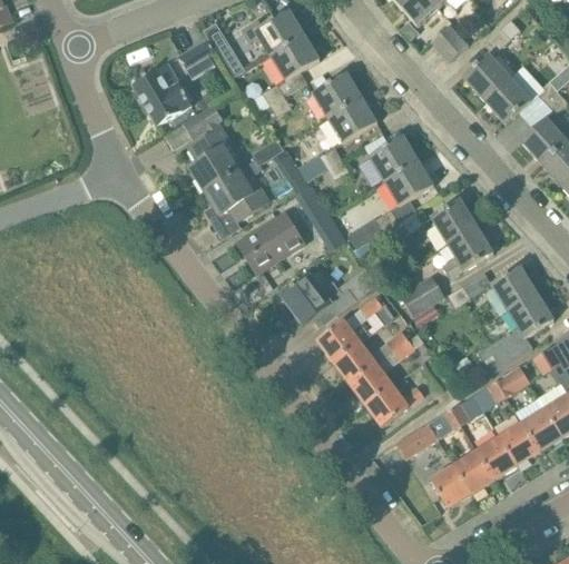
[(0,0),(0,25),(10,20),(2,0),(0,0)]
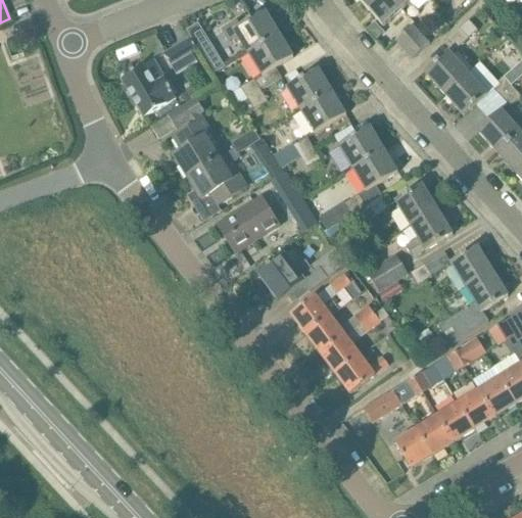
[(362,0),(383,24),(402,6),(397,0),(362,0)]
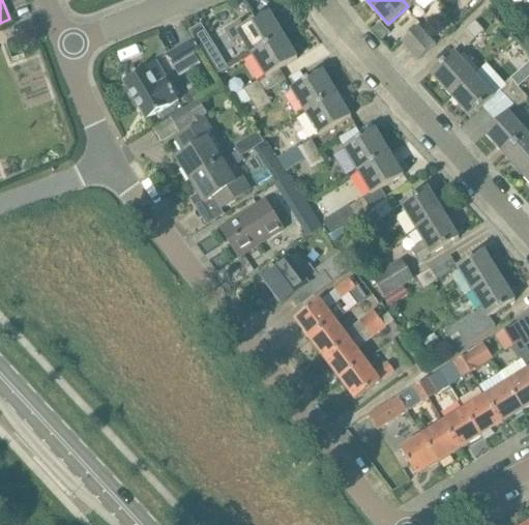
[(496,0),(505,10),(513,1),(512,0),(496,0)]
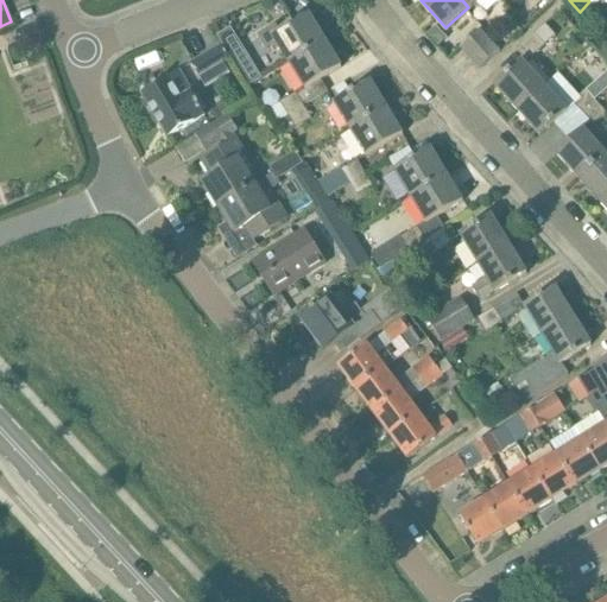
[(276,39),(289,58),(326,37),(308,10),(280,26),(277,20),(259,31),(267,45),(276,39)]
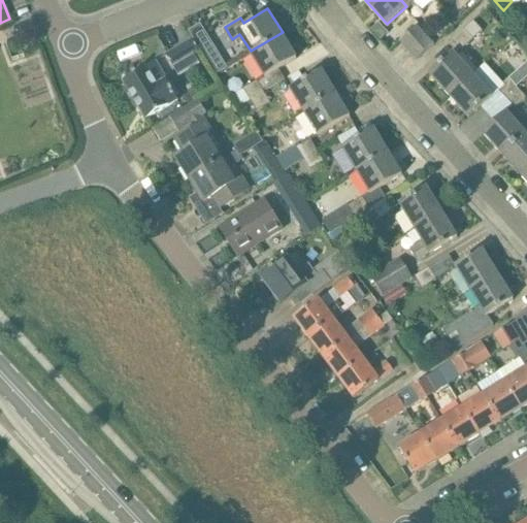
[(482,25),(473,15),(452,35),(461,44),(482,25)]
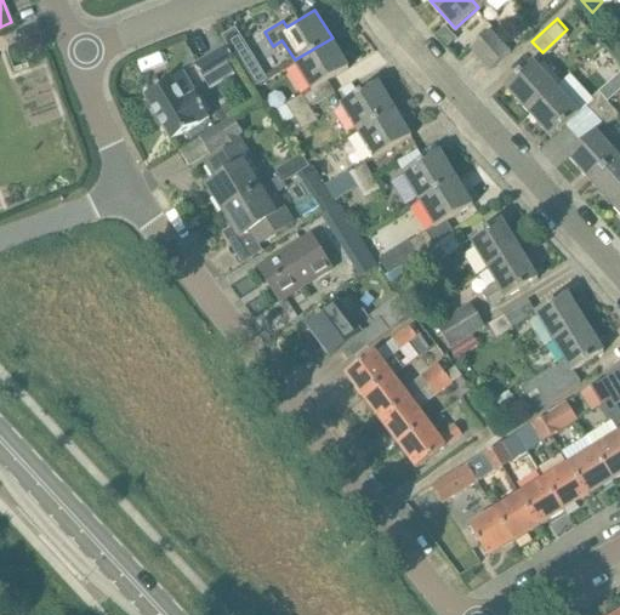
[(470,44),(479,55),(501,35),(490,24),(470,44)]
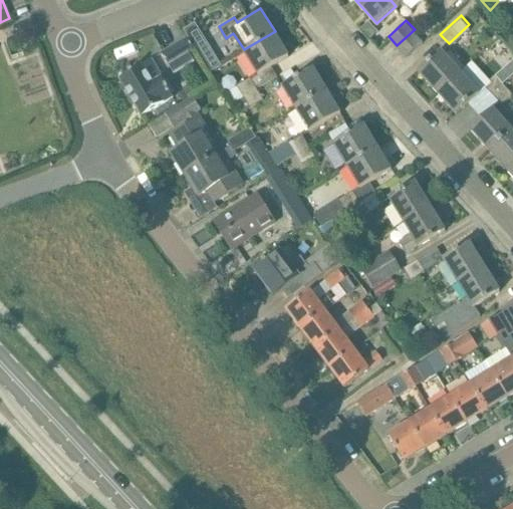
[(415,29),(397,45),(405,54),(423,38),(415,29)]
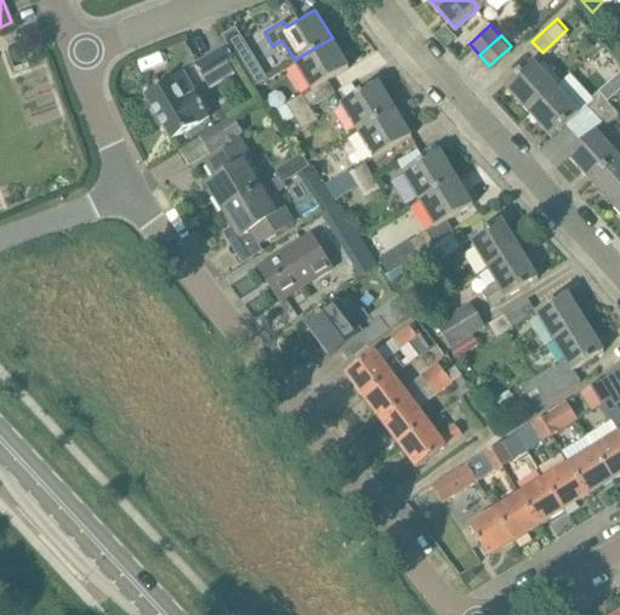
[(348,63),(333,38),(295,60),(312,86),(348,63)]
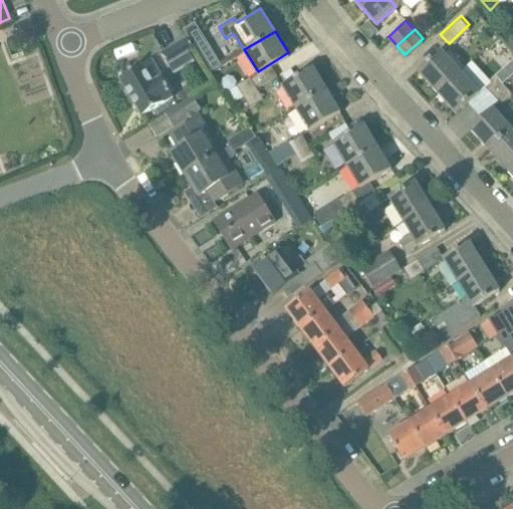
[(187,34),(161,49),(168,60),(194,45),(187,34)]
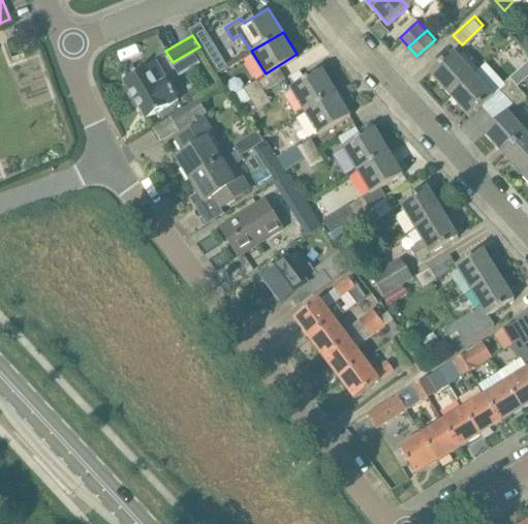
[(205,55),(214,70),(225,63),(216,48),(205,55)]
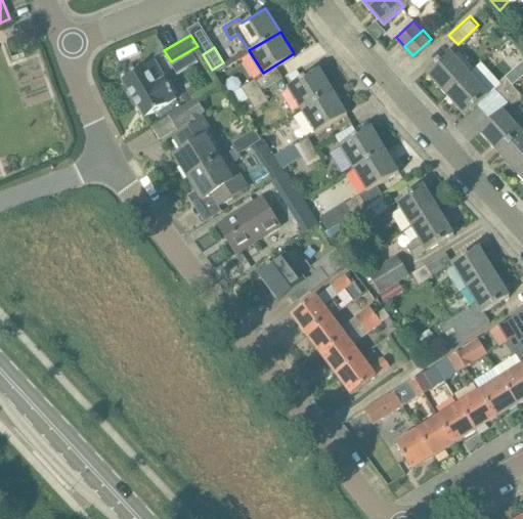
[(426,70),(445,91),(469,70),(449,48),(426,70)]
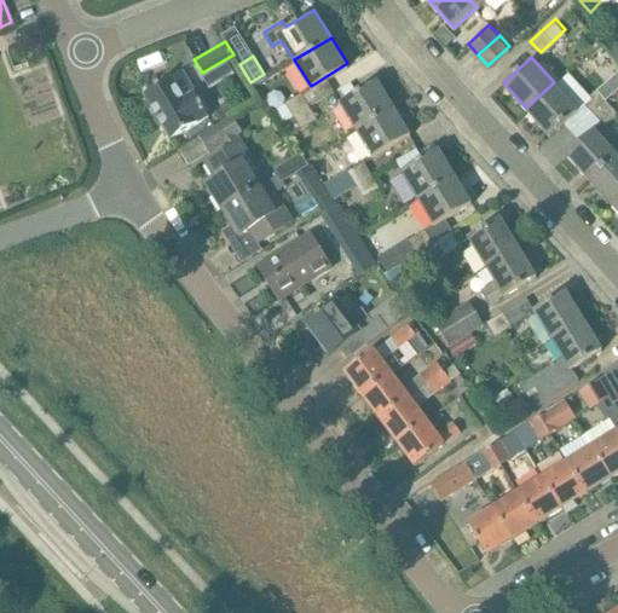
[(182,68),(144,91),(171,134),(208,113),(206,107),(209,104),(201,91),(197,93),(182,68)]
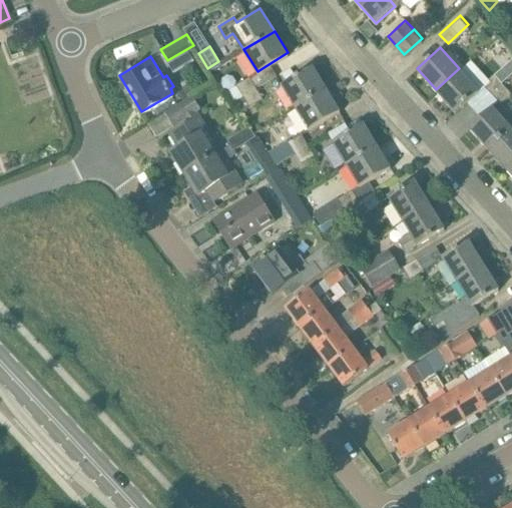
[(326,87),(312,64),(281,84),(295,106),(326,87)]
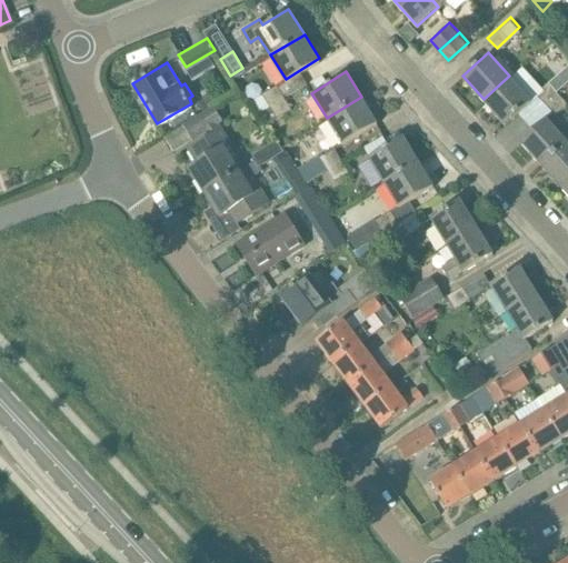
[(530,100),(509,76),(484,99),(505,122),(530,100)]
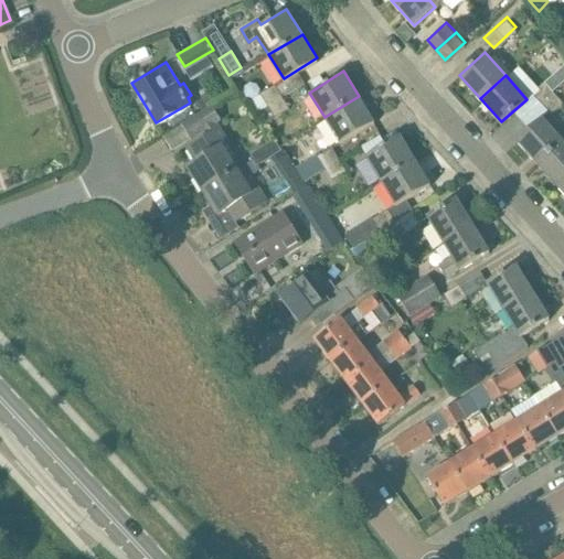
[(532,90),(541,100),(553,89),(544,79),(532,90)]
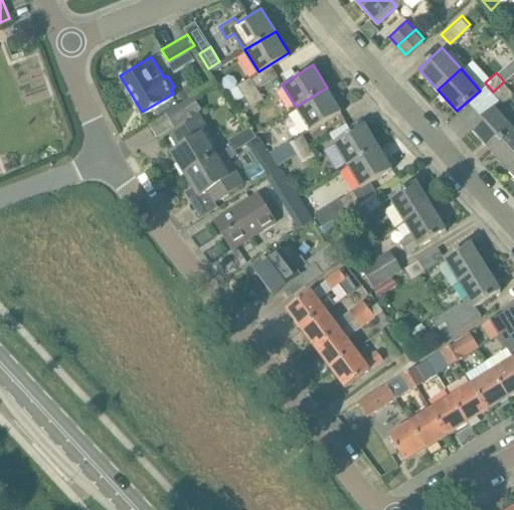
[(234,101),(244,94),(258,86),(250,74),(237,82),(227,90),(234,101)]
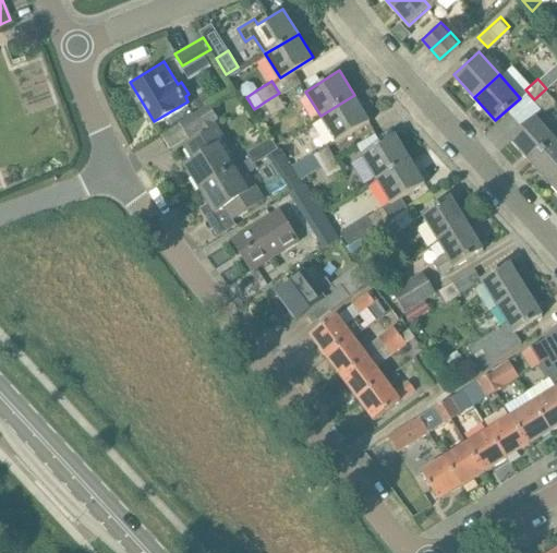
[(556,98),(546,88),(534,99),(544,109),(556,98)]
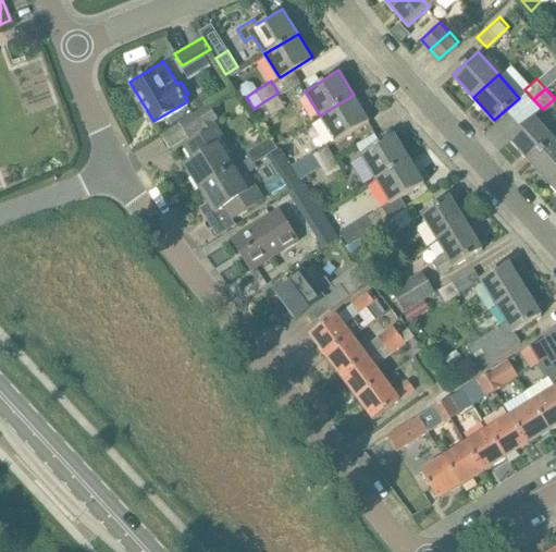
[(279,93),(264,101),(271,113),(285,103),(279,93)]
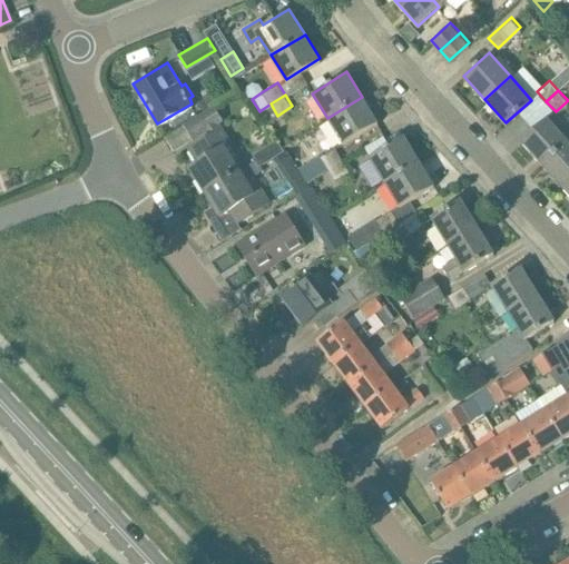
[(378,121),(362,97),(327,118),(343,142),(378,121)]
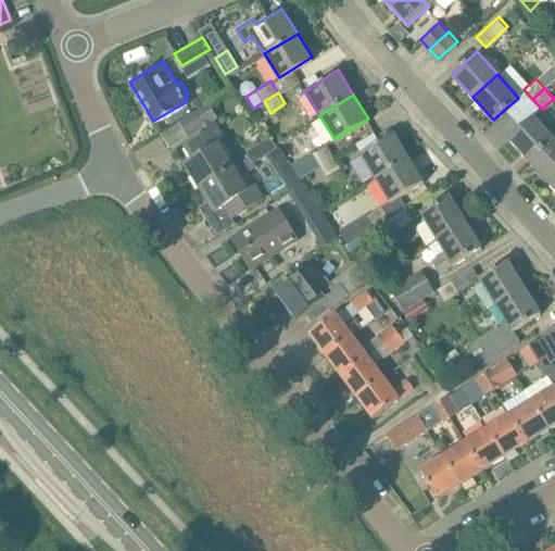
[(217,114),(210,101),(180,120),(188,133),(217,114)]
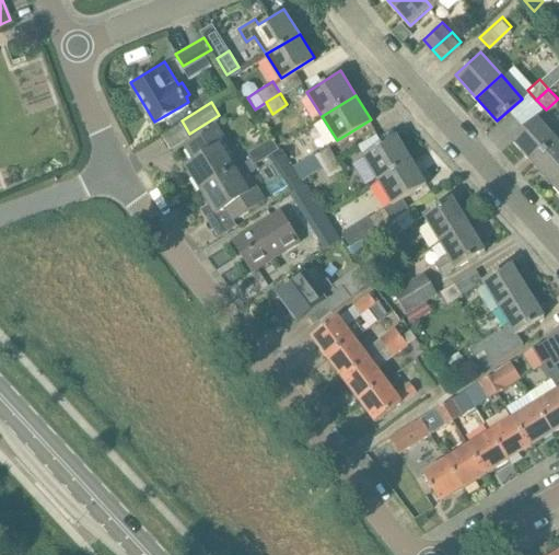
[(511,137),(533,160),(558,137),(537,114),(511,137)]
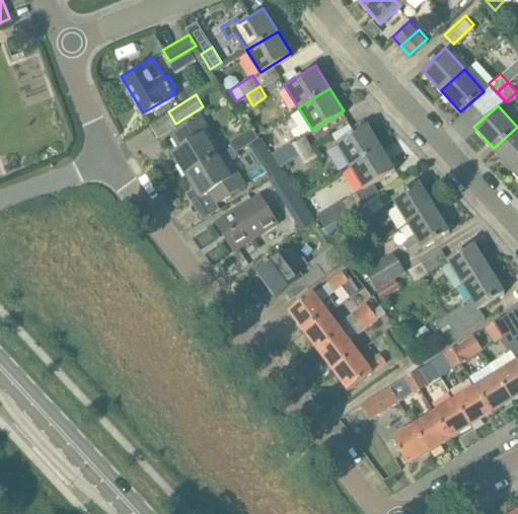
[(180,146),(172,151),(187,172),(223,149),(219,141),(212,145),(196,120),(173,132),(180,146)]
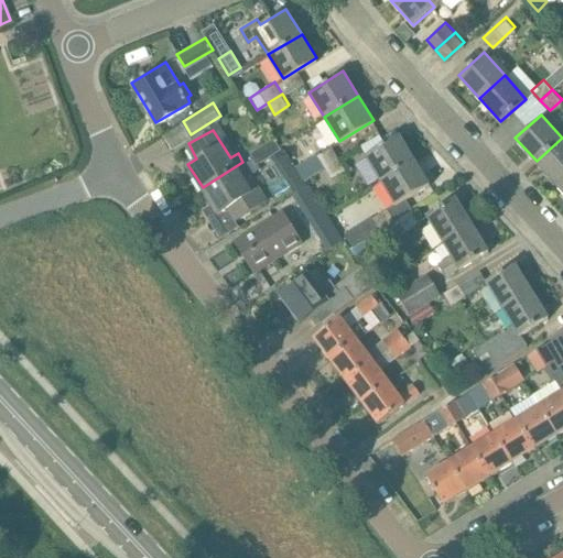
[(380,178),(414,157),(399,133),(365,154),(380,178)]
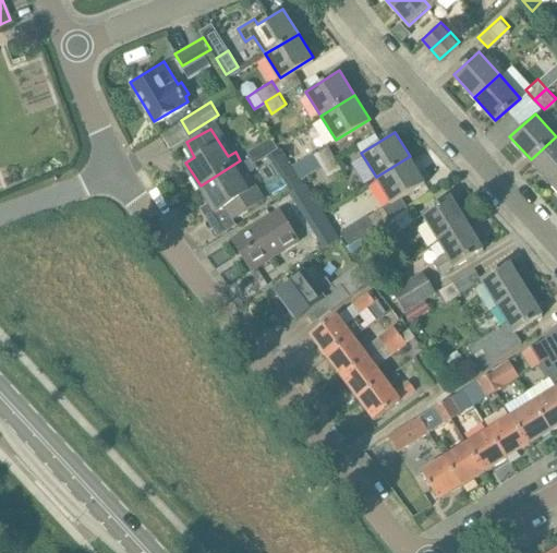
[(271,134),(259,142),(266,153),(278,145),(271,134)]
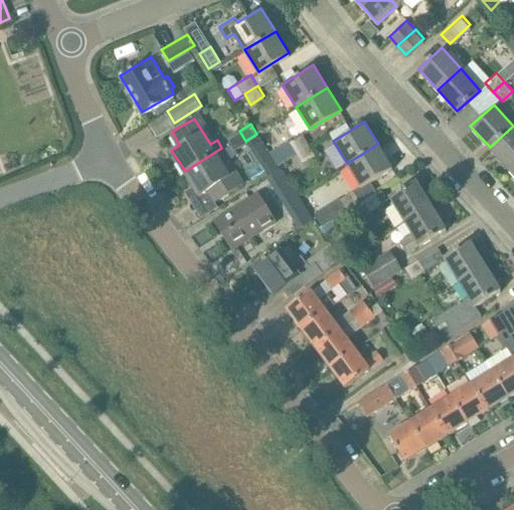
[(490,147),(508,168),(513,162),(513,125),(513,126),(490,147)]
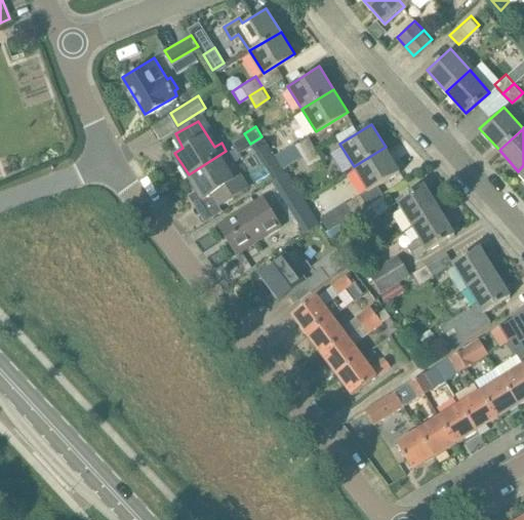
[(240,150),(250,144),(244,133),(233,140),(240,150)]
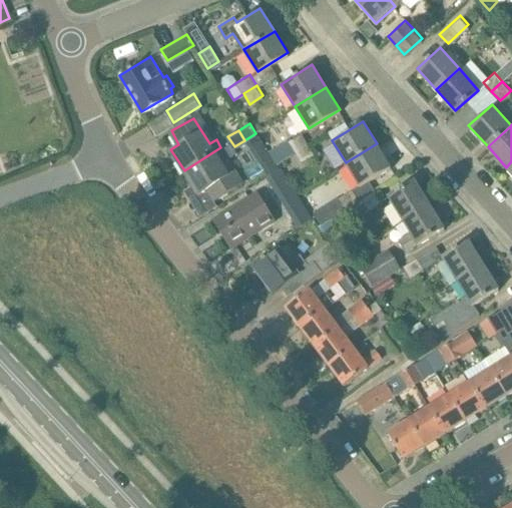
[(276,161),(295,149),(308,142),(302,131),(270,149),(276,161)]
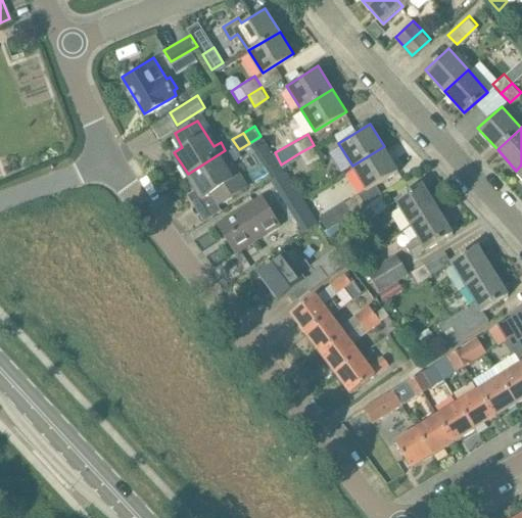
[(314,145),(300,152),(306,163),(320,155),(314,145)]
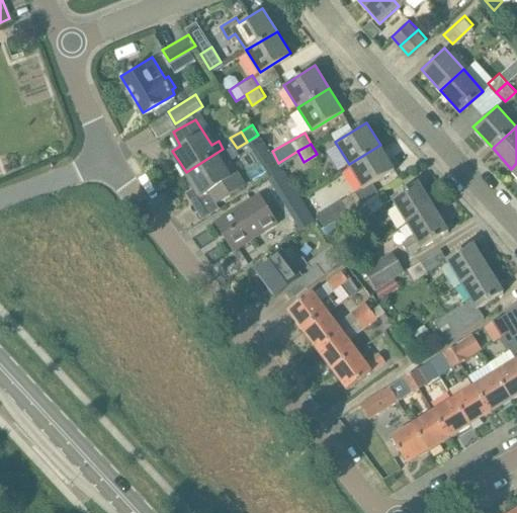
[(394,168),(380,145),(349,164),(363,186),(394,168)]
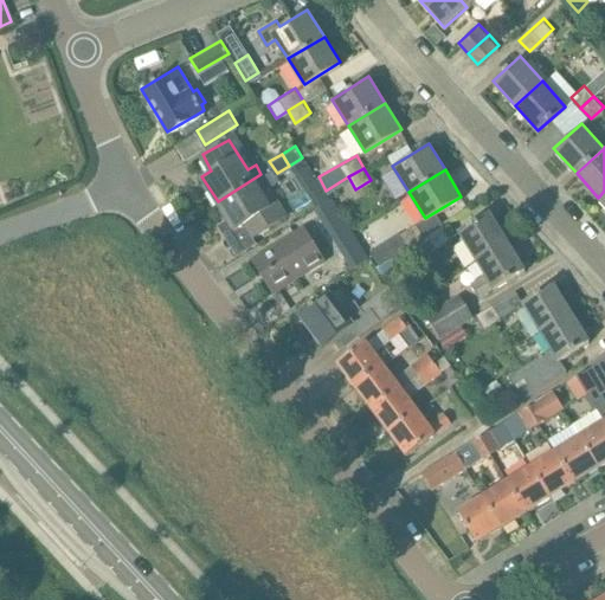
[(243,221),(251,234),(287,212),(277,195),(268,201),(261,189),(268,185),(261,174),(218,201),(233,227),(243,221)]
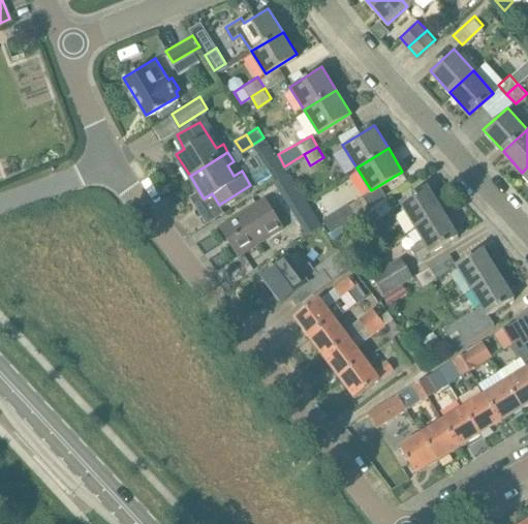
[(298,184),(289,172),(274,182),(282,194),(298,184)]
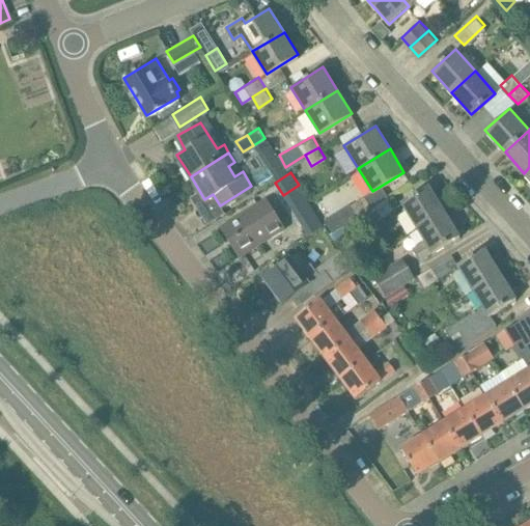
[(417,226),(444,210),(428,185),(411,195),(402,201),(417,226)]
